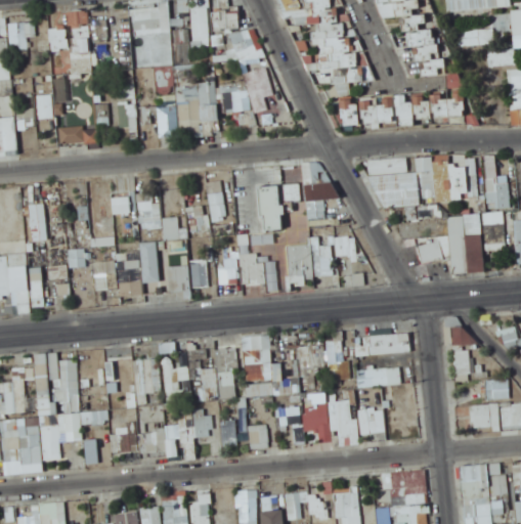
[(434,27),(433,13),(426,14),(423,0),(377,0),(379,19),(399,16),(400,31),(434,27)]
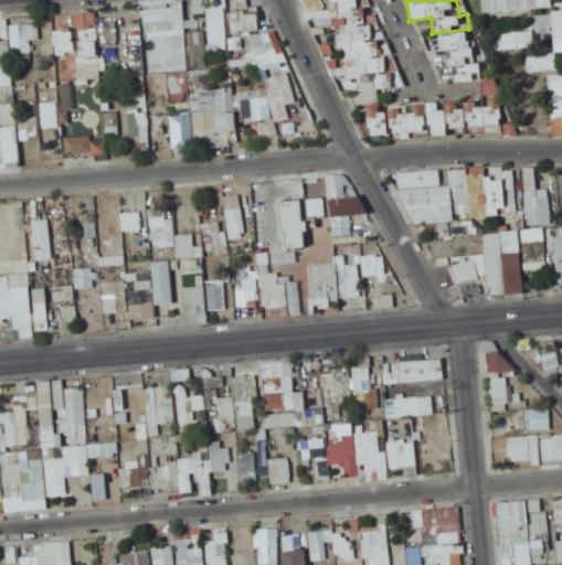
[(548,0),(480,0),(481,11),(549,7),(548,0)]
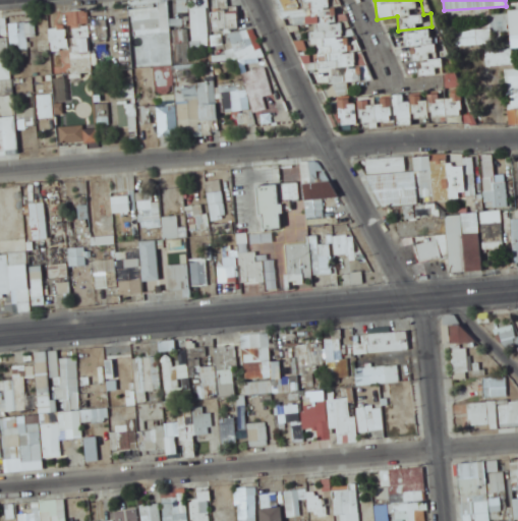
[(131,35),(160,35),(160,7),(131,7),(131,35)]
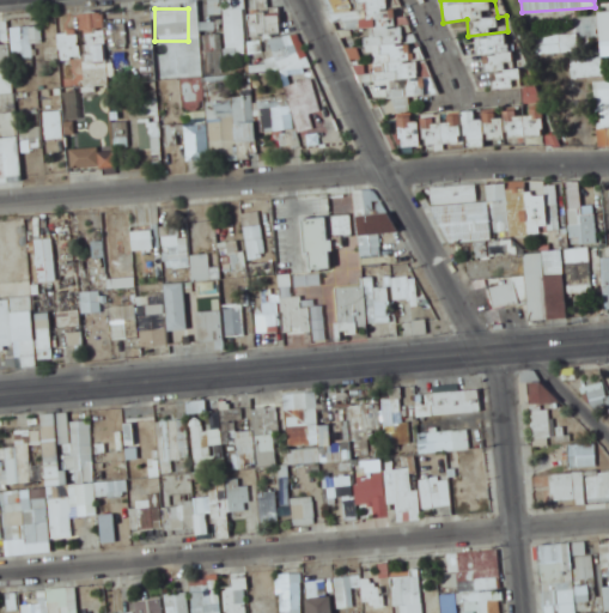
[(225,8),(225,40),(242,40),(242,8),(225,8)]
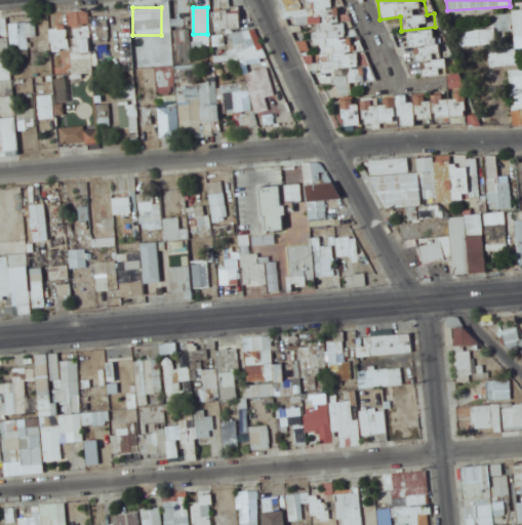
[(72,74),(89,74),(89,28),(72,28),(72,74)]
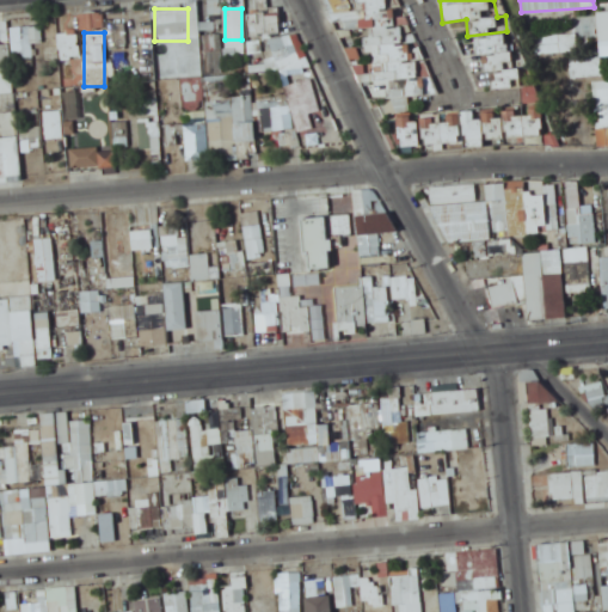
[(572,35),(533,35),(533,53),(572,53),(572,35)]
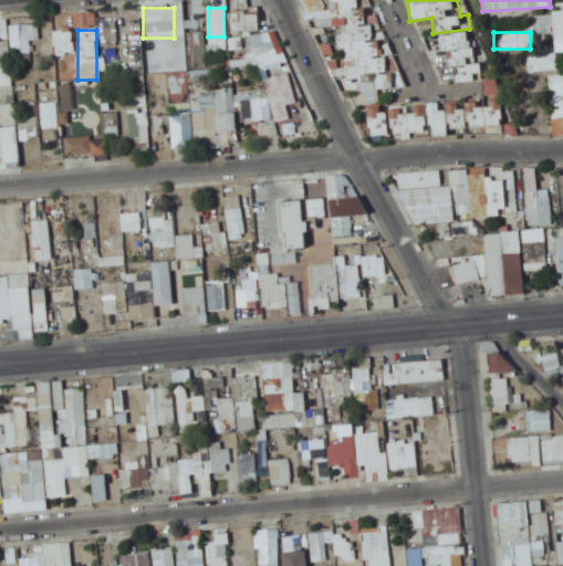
[(528,54),(528,71),(554,71),(554,54),(528,54)]
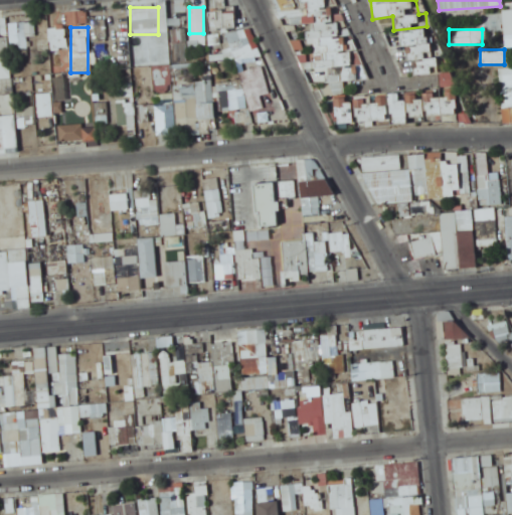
[(501,124),(511,123),(511,66),(498,68),(501,124)]
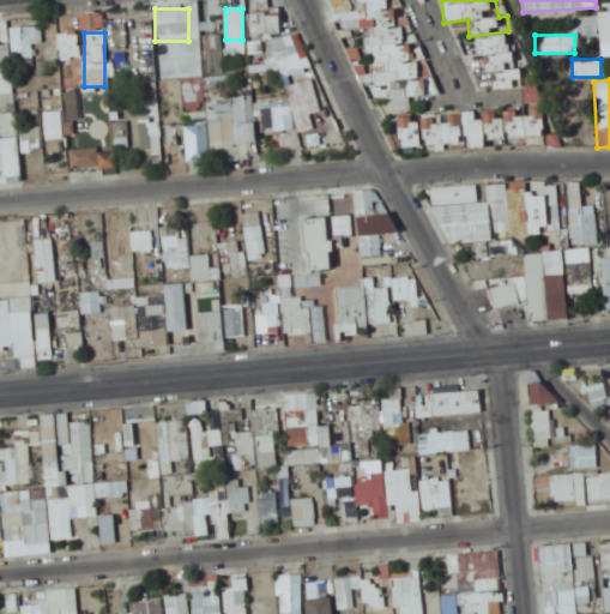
[(397,116),(400,148),(544,137),(541,85),(520,88),(521,107),(397,116)]
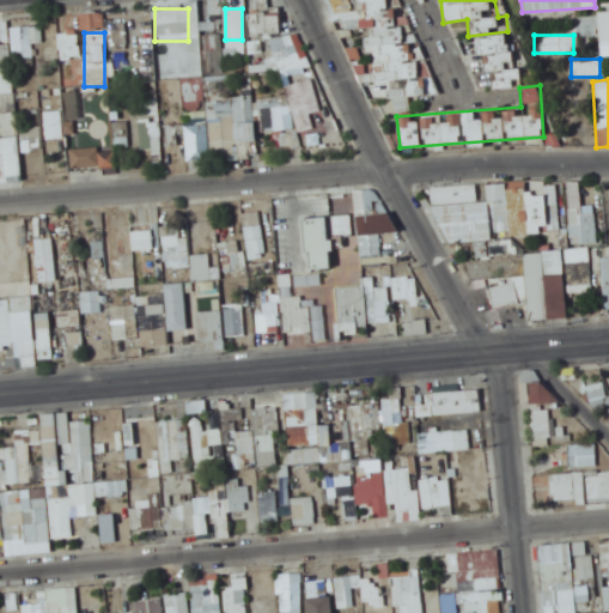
[(231,97),(232,123),(209,125),(211,157),(253,156),(251,97),(231,97)]
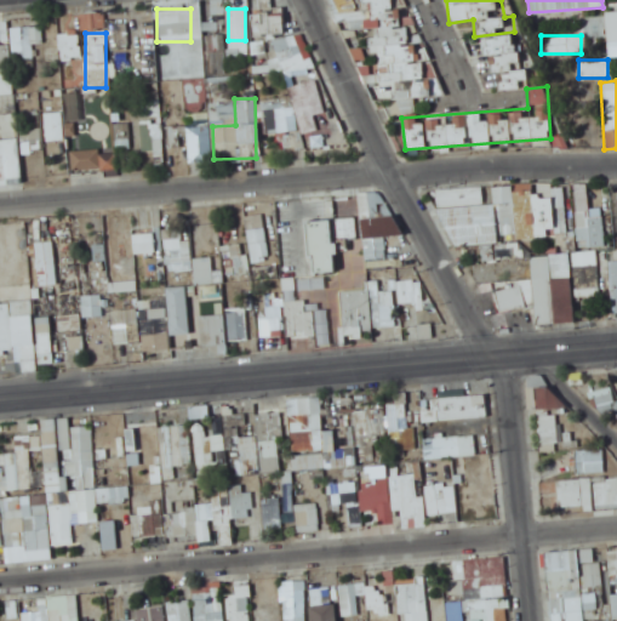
[(62,141),(62,113),(43,113),(43,141),(62,141)]
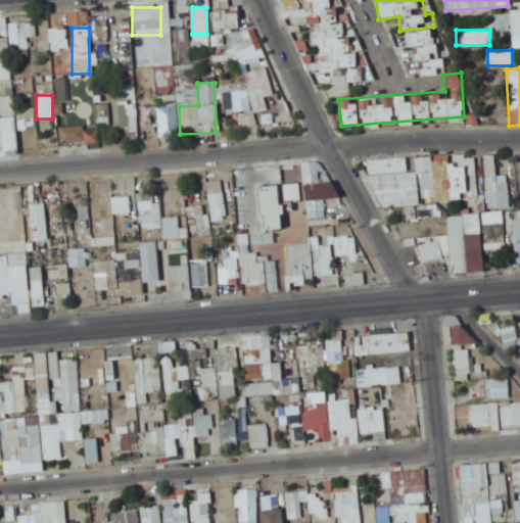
[(16,129),(33,129),(33,108),(16,108),(16,129)]
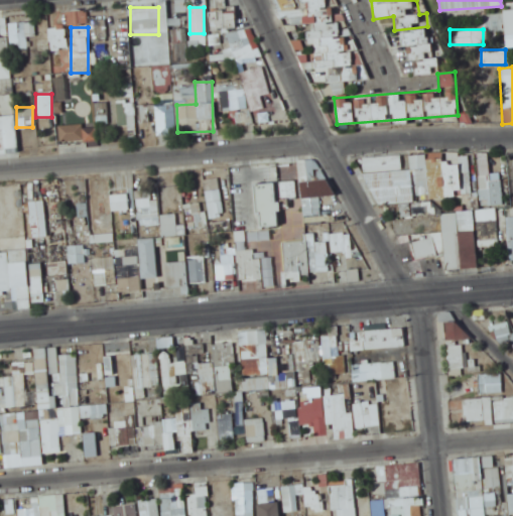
[(57,125),(57,142),(82,142),(82,125),(57,125)]
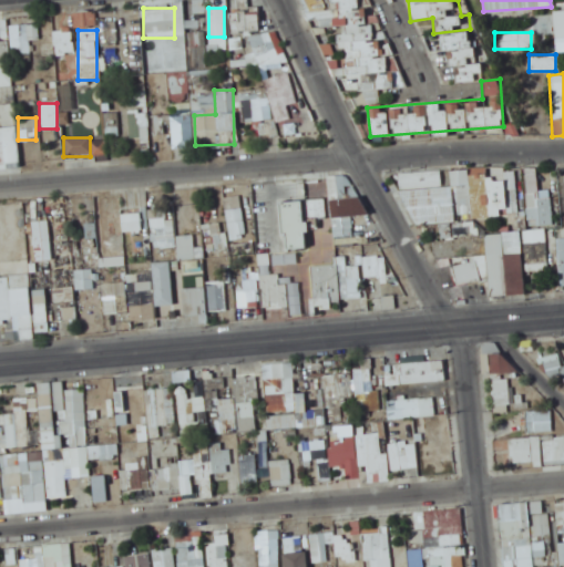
[(484,233),(489,297),(523,295),(520,243),(543,241),(542,225),(550,224),(549,192),(524,194),(526,229),(484,233)]
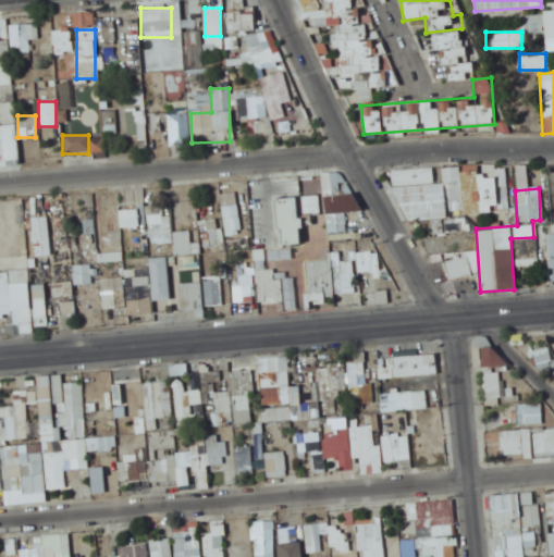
[(174,257),(200,254),(200,251),(219,250),(216,220),(194,222),(192,200),(168,202),(169,211),(145,212),(148,240),(172,238),(174,257)]
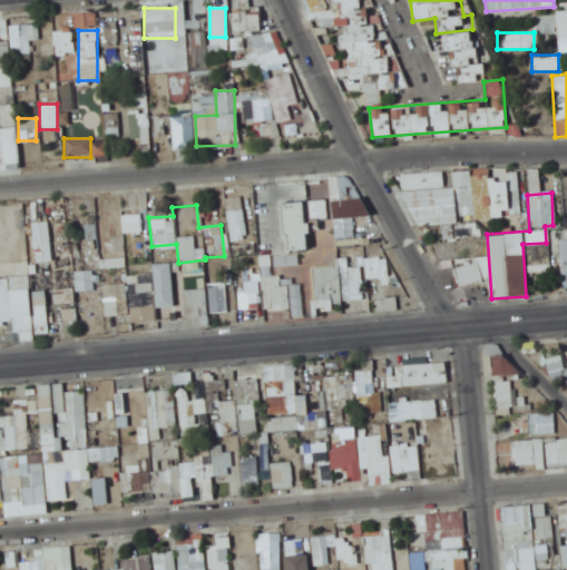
[(121,234),(147,233),(146,213),(120,214),(121,234)]
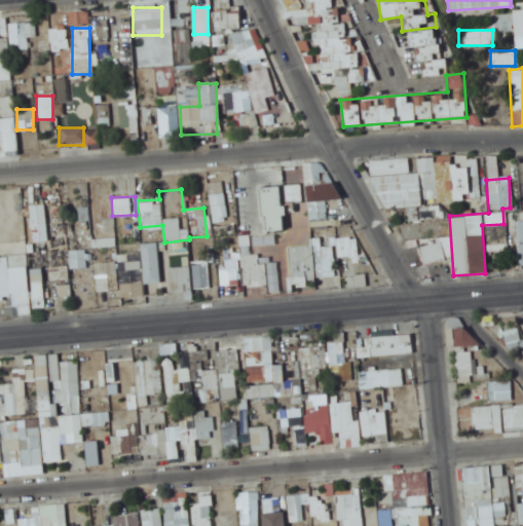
[(153,245),(141,245),(141,276),(153,276),(153,245)]
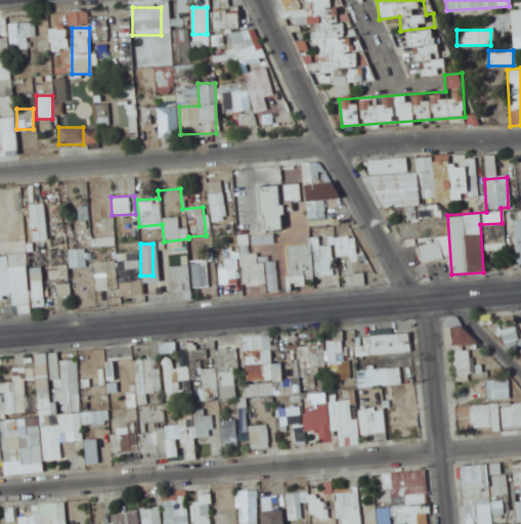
[(118,253),(118,296),(139,296),(139,253),(118,253)]
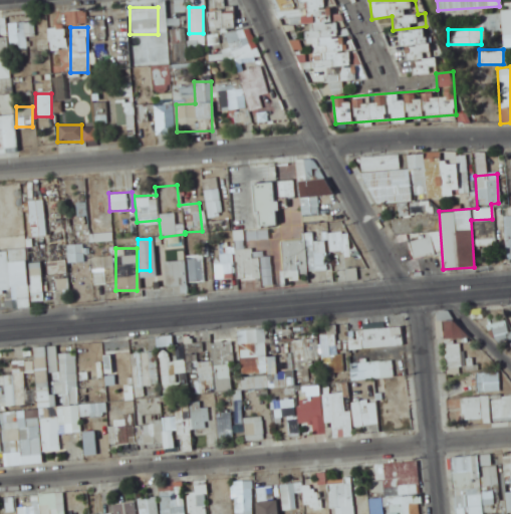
[(92,284),(103,284),(103,268),(110,268),(110,257),(92,257),(92,284)]
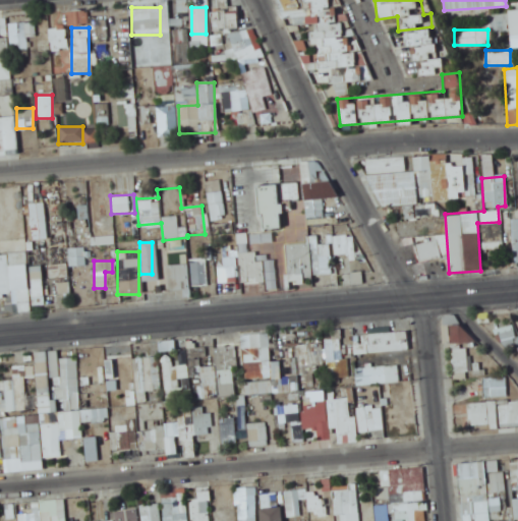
[(49,264),(49,278),(64,278),(64,264),(49,264)]
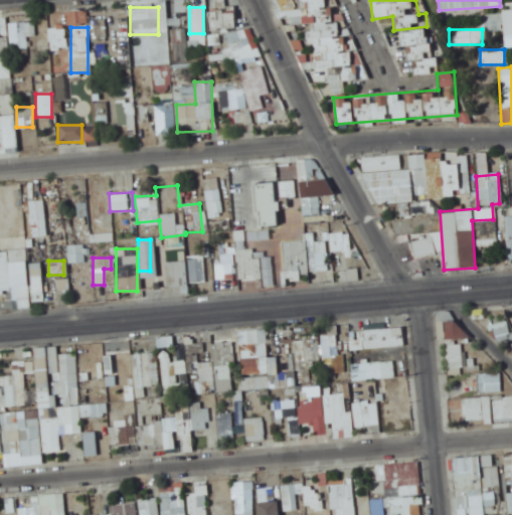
[(165,285),(186,285),(186,262),(165,262),(165,285)]
